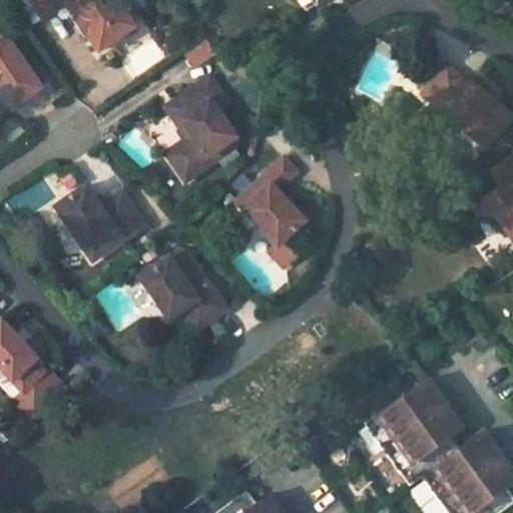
[(63,0),(64,0),(76,16),(71,19),(82,36),(87,33),(97,48),(133,23),(123,9),(127,6),(123,0),(30,0),(41,15),(63,0)]
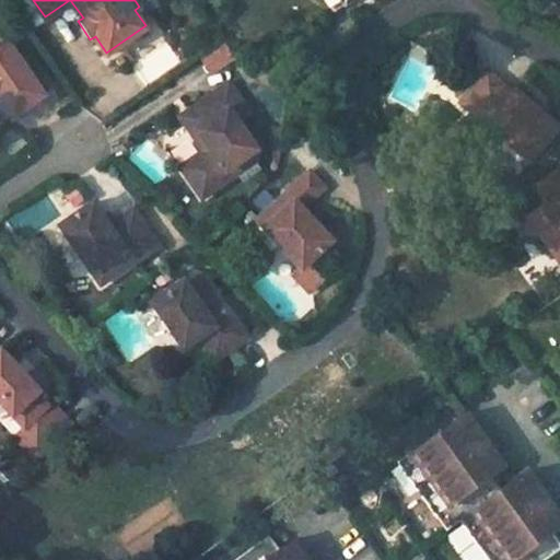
[(0,101),(10,116),(43,93),(2,35),(0,36),(0,101)]
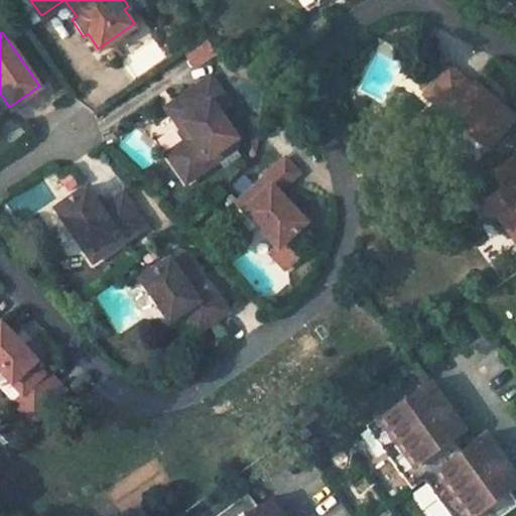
[(134,75),(164,61),(155,39),(125,51),(134,75)]
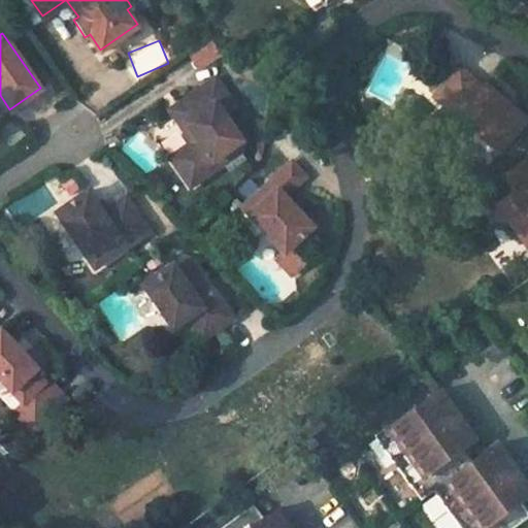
[(196,68),(221,57),(213,42),(189,55),(196,68)]
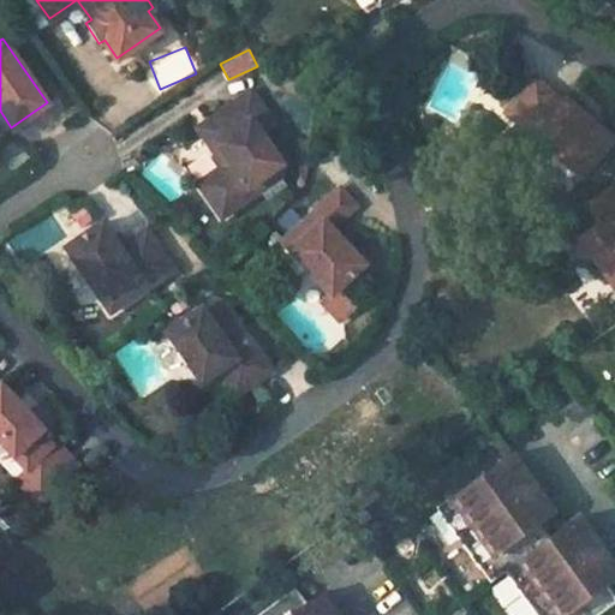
[(506,112),(580,174),(613,137),(565,96),(561,101),(535,76),(506,112)]
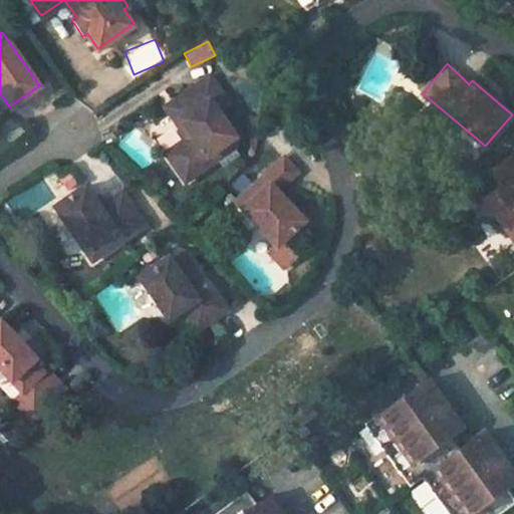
[(182,181),(231,148),(235,133),(218,109),(227,102),(208,76),(171,102),(182,118),(179,129),(186,138),(162,155),(182,181)]
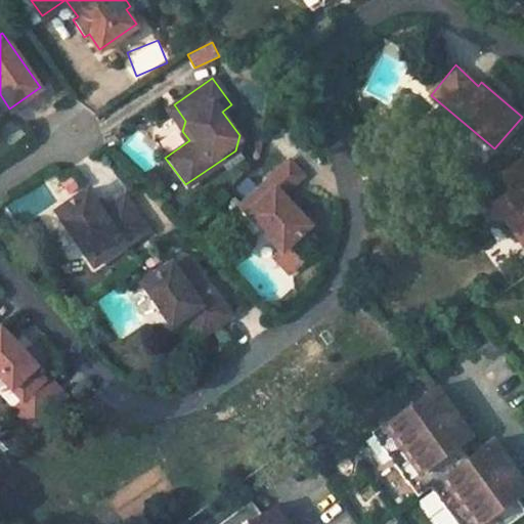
[(168,110),(182,131),(185,121),(174,104),(168,110)]
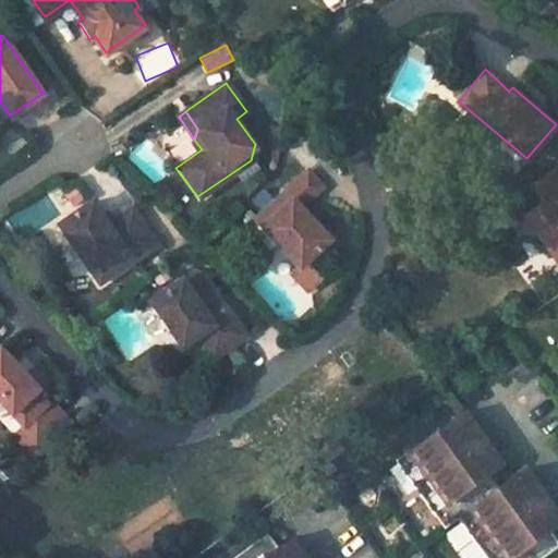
[(253,218),(299,267),(310,263),(336,239),(306,206),(327,186),(308,166),(253,218)]
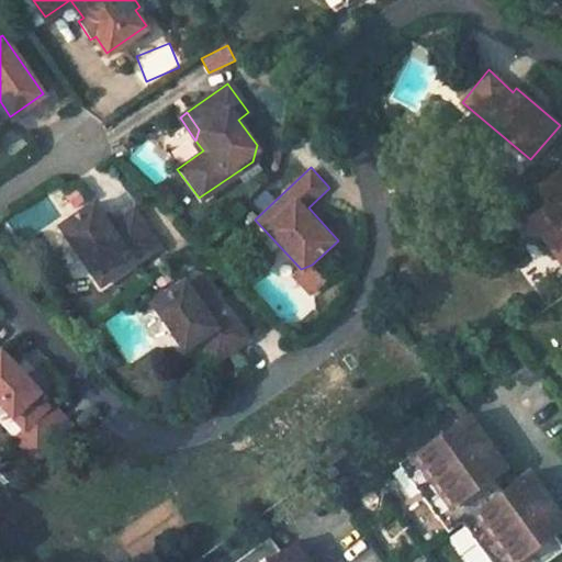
[(561,167),(536,187),(548,203),(529,216),(528,235),(544,236),(561,260),(561,167)]
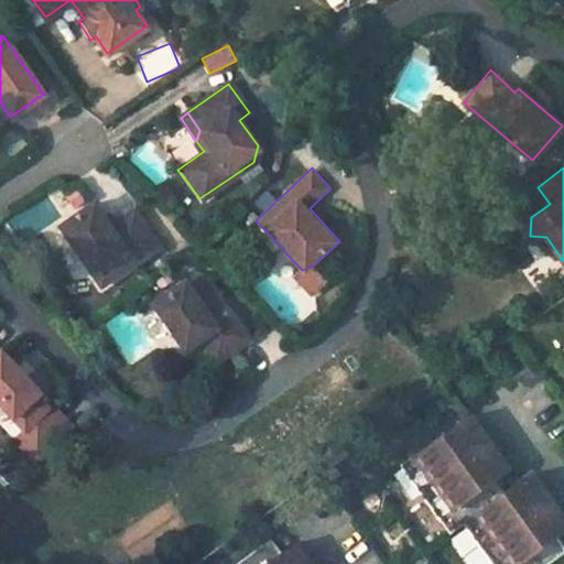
[(55,224),(100,290),(164,247),(137,206),(112,223),(95,197),(55,224)]
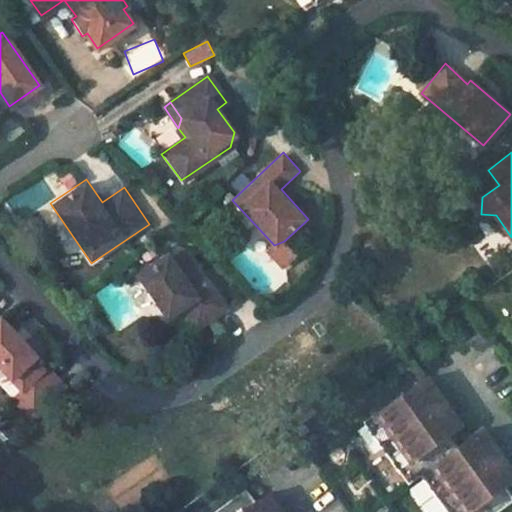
[(274,245),(265,253),(282,270),(298,255),(284,241),(274,245)]
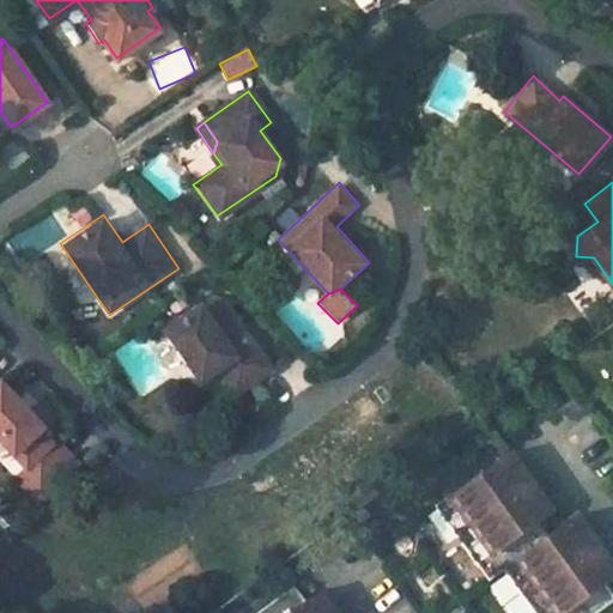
[(250,332),(241,338),(235,329),(243,322),(225,297),(212,295),(163,329),(202,384),(217,374),(234,396),(275,368),(250,332)]
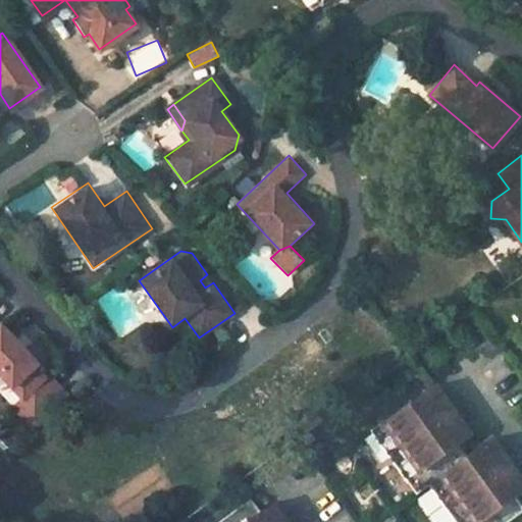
[(207,274),(200,280),(205,288),(213,282),(207,274)]
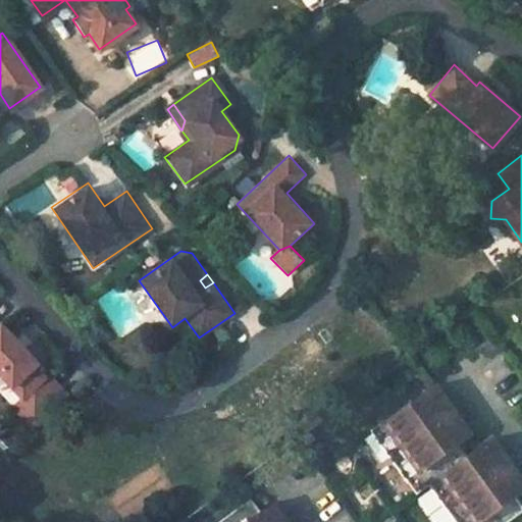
[(42,368),(4,328),(0,331),(0,372),(17,390),(27,381),(36,390),(48,379),(39,370),(42,368)]
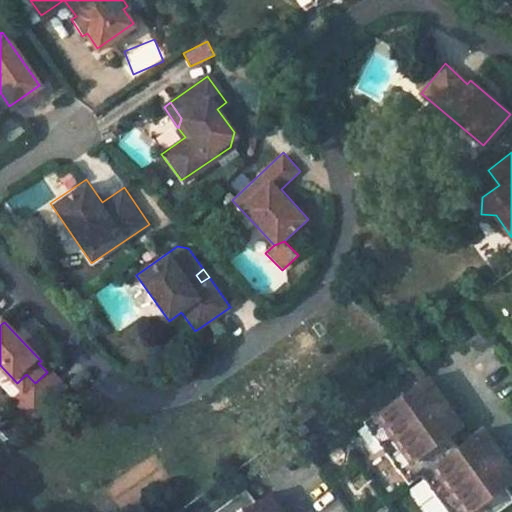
[(49,369),(47,372),(35,383),(26,393),(17,401),(26,410),(58,379),(49,369)]
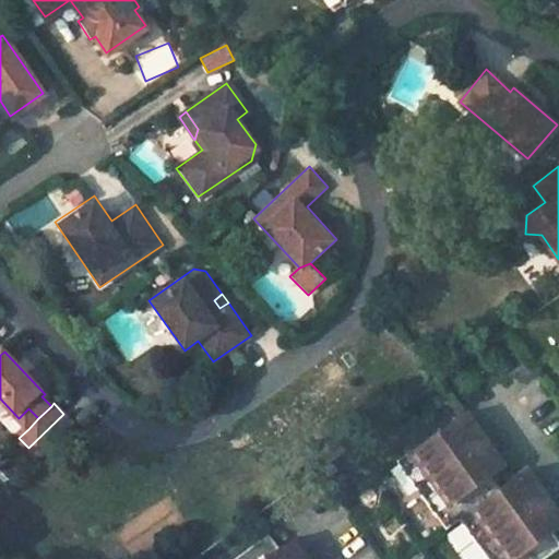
[(28,408),(19,418),(28,429),(38,418),(28,408)]
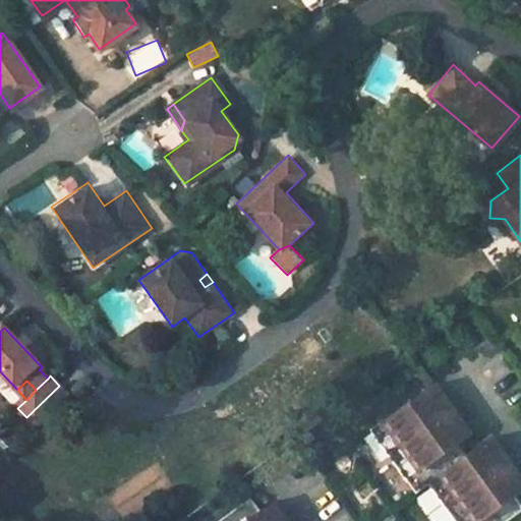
[(68,394),(59,386),(26,417),(35,426),(68,394)]
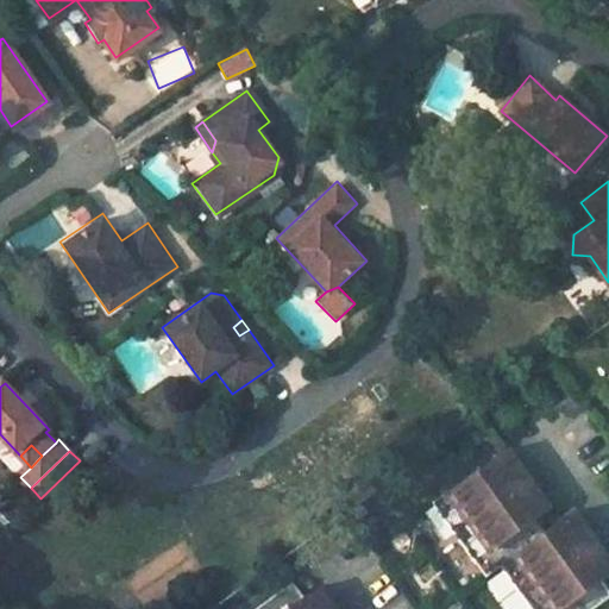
[(552,512),(508,451),(445,498),(489,558),(552,512)]
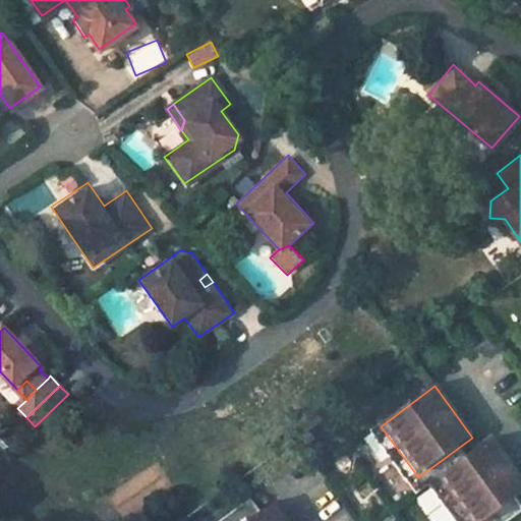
[(486,520),(520,496),(520,480),(494,442),(439,481),(467,520),(486,520)]
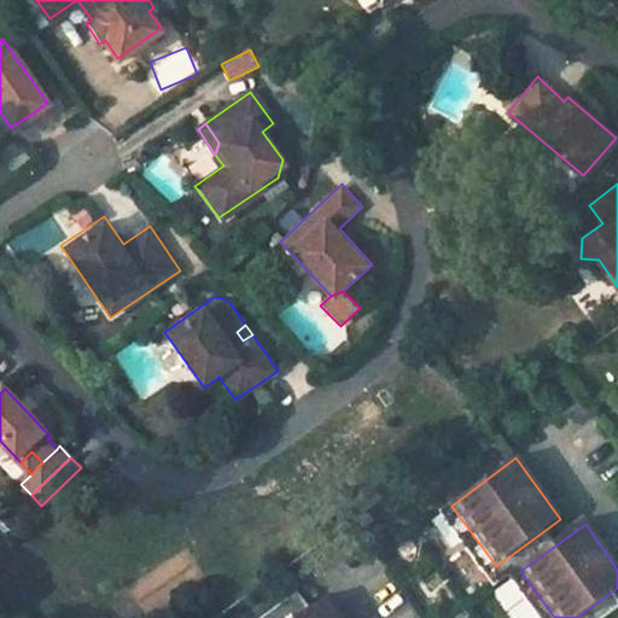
[(511,576),(490,592),(512,617),(535,617),(542,613),(511,576)]
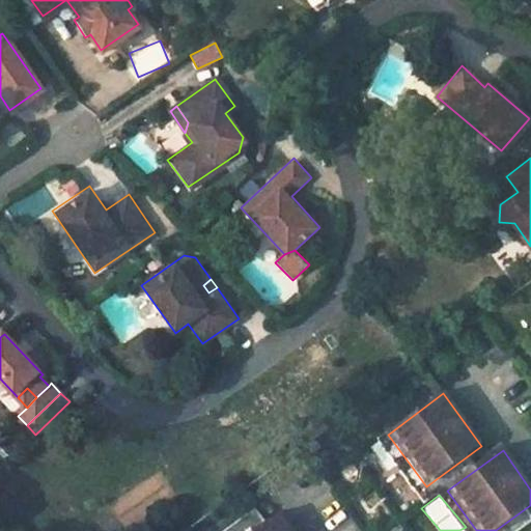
[(291,530),(279,514),(256,530),(291,530)]
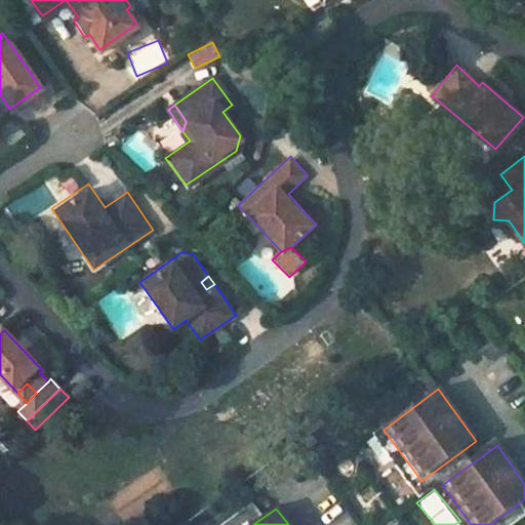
All buildings are outlined.
